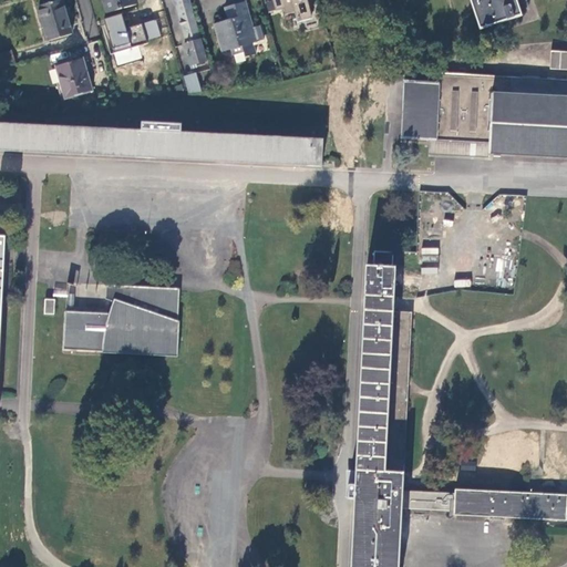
[(61,0),(39,7),(49,41),(72,33),(62,0),(61,0)]
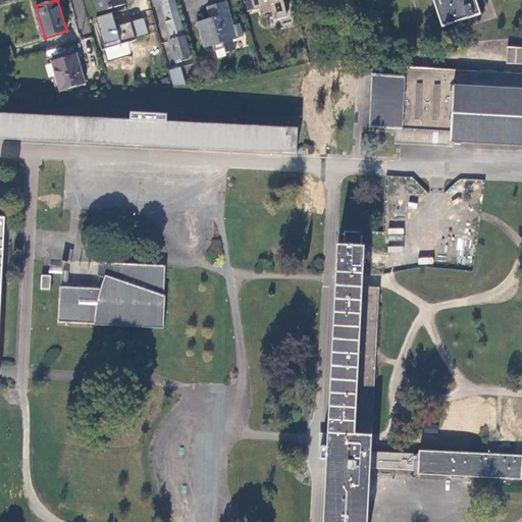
[(95,0),(99,13),(125,5),(123,0),(95,0)]
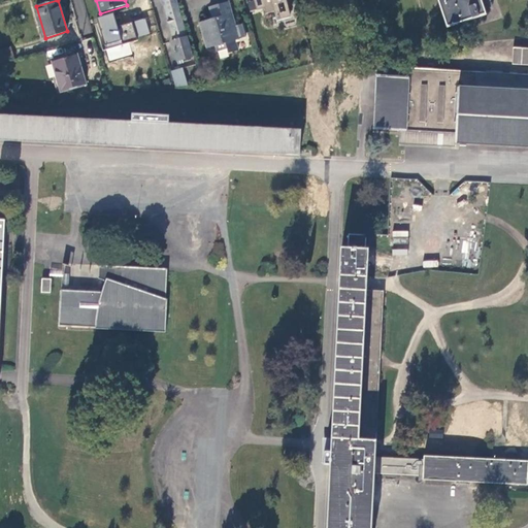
[(193,56),(177,0),(163,0),(174,40),(172,40),(177,61),(193,56)]
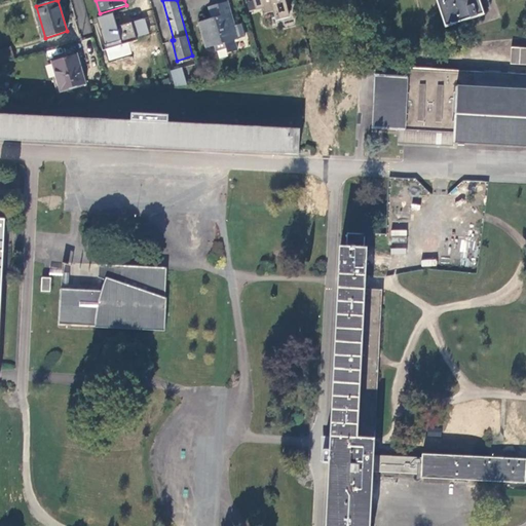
[(287,0),(254,0),(257,10),(264,8),(266,15),(275,12),(277,19),(291,15),(287,0)]
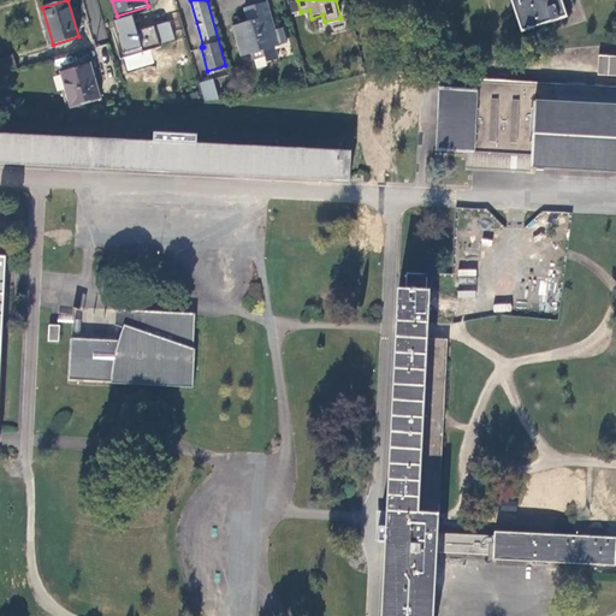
[(511,0),(522,31),(567,16),(561,0),(511,0)]
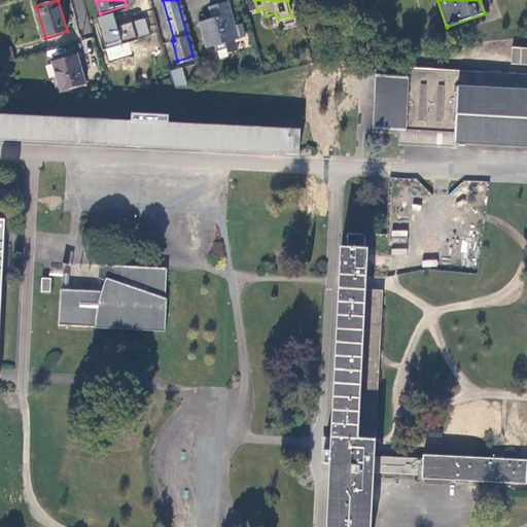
[(206,47),(215,44),(217,50),(226,48),(227,54),(237,50),(234,39),(232,28),(235,27),(229,2),(209,7),(212,20),(200,23),(206,47)]
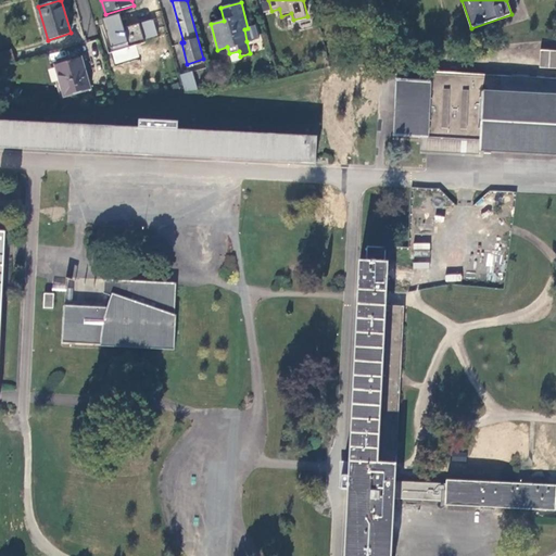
[(113,64),(139,58),(136,41),(158,37),(153,20),(123,26),(119,13),(103,16),(113,64)]
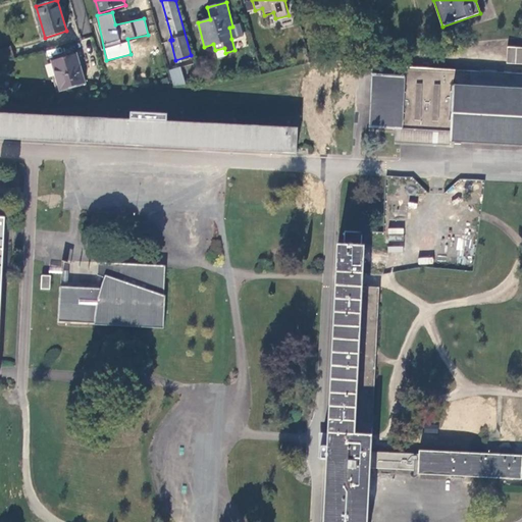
[(521,48),(508,47),(507,64),(521,64),(521,73),(457,70),(380,66),(380,70),(379,75),(372,74),(370,128),(396,129),(451,133),(451,142),(521,145),(521,48)]
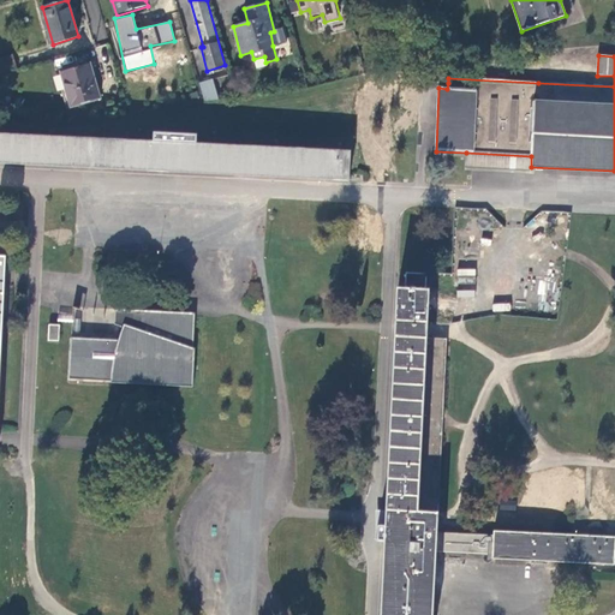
[(0,73),(18,70),(16,60),(0,64),(0,73)]
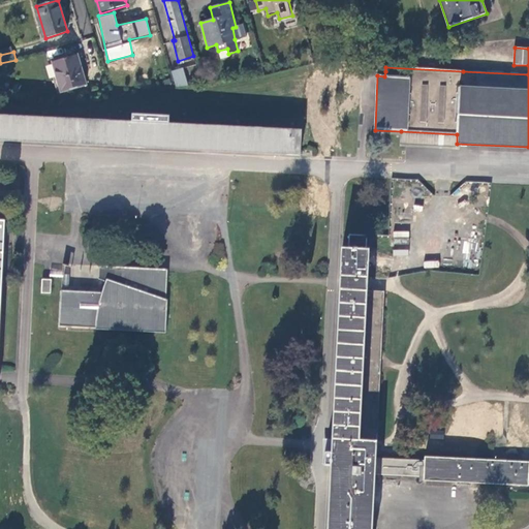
[(60,89),(61,92),(86,85),(78,55),(68,58),(67,54),(48,59),(57,90),(60,89)]
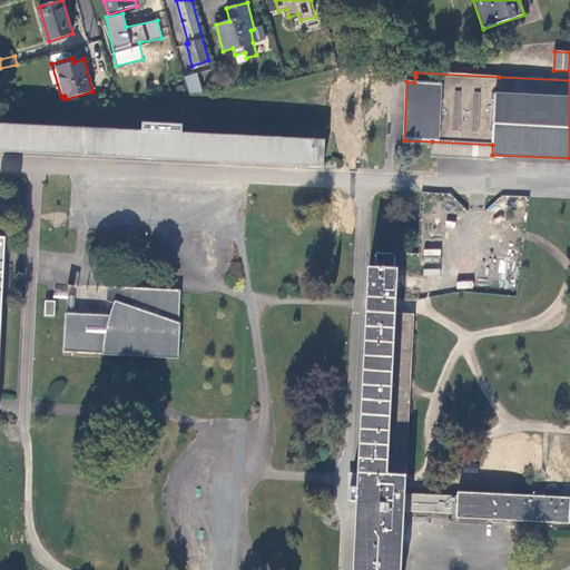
[(189,95),(203,92),(197,75),(187,77),(189,95)]
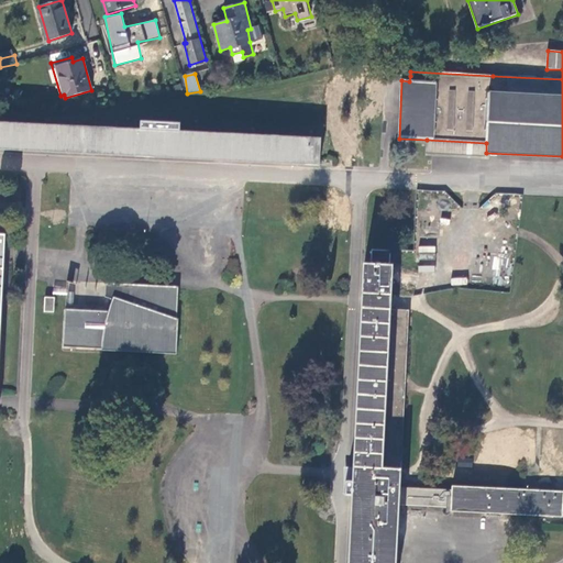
[(321,140),(0,123),(0,148),(320,167),(320,159),(321,140)]
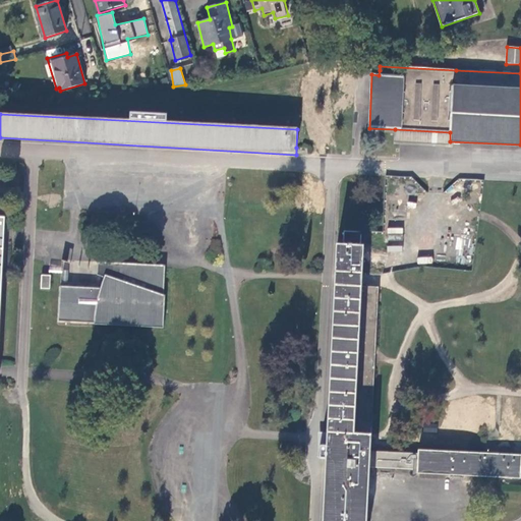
[(394,142),(400,143),(450,146),(450,141),(450,132),(395,129),(394,142)]
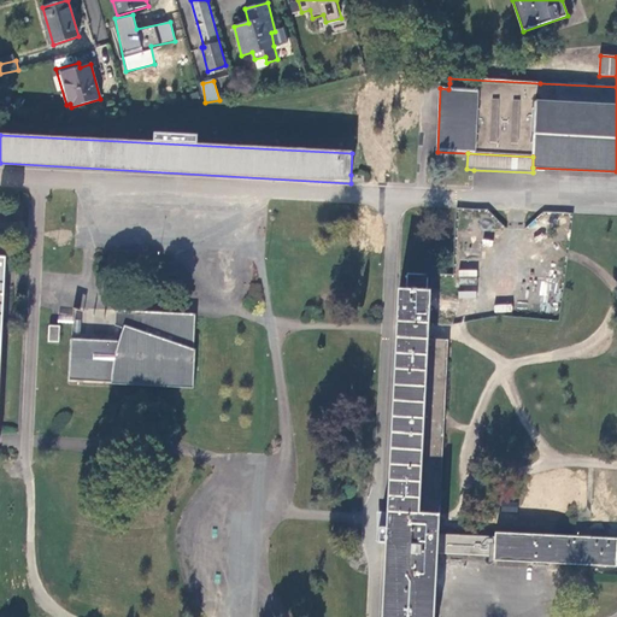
[(407,289),(399,289),(398,330),(388,518),(382,616),(435,616),(435,612),(439,553),(440,532),(440,521),(440,513),(445,427),(445,421),(446,413),(450,340),(430,339),(430,334),(430,329),(430,323),(433,289),(428,289),(429,275),(409,274),(407,289)]
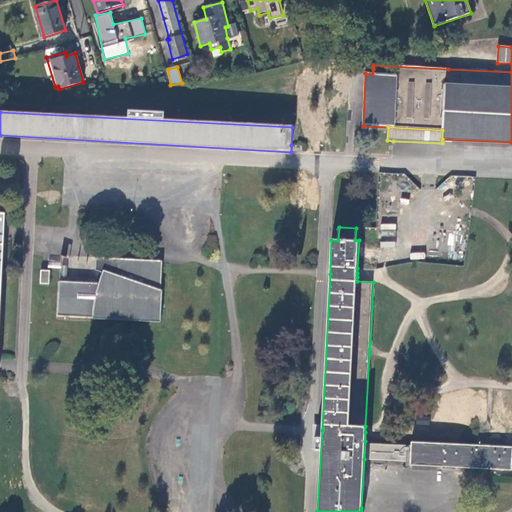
[(162,261),(96,257),(96,269),(104,272),(102,275),(101,277),(101,280),(100,283),(60,281),(59,316),(162,321),(163,289),(162,289),(162,261)]
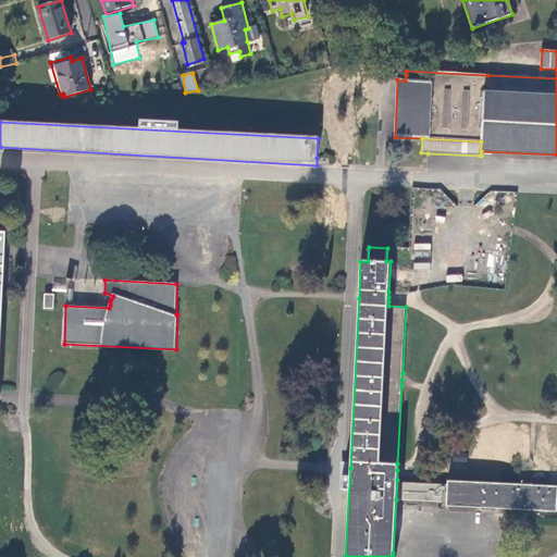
[(47,294),(46,294),(45,309),(54,310),(56,294),(53,294),(47,294)]
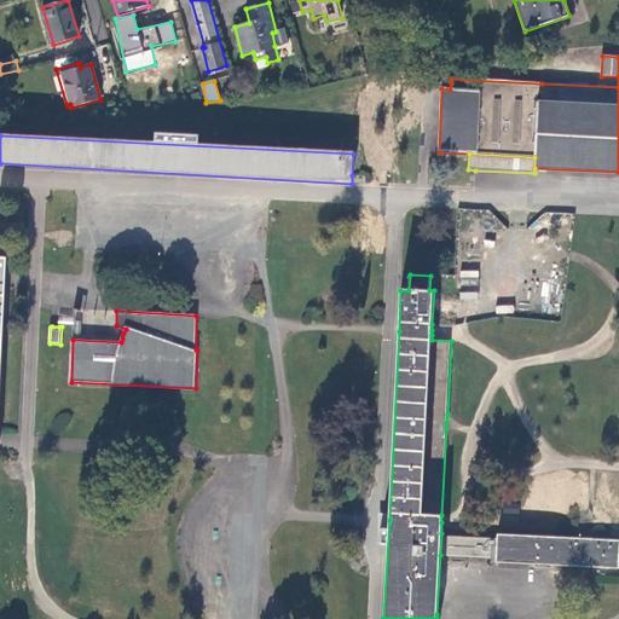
[(512,503),(504,503),(503,513),(520,513),(521,502),(512,502),(512,503)]
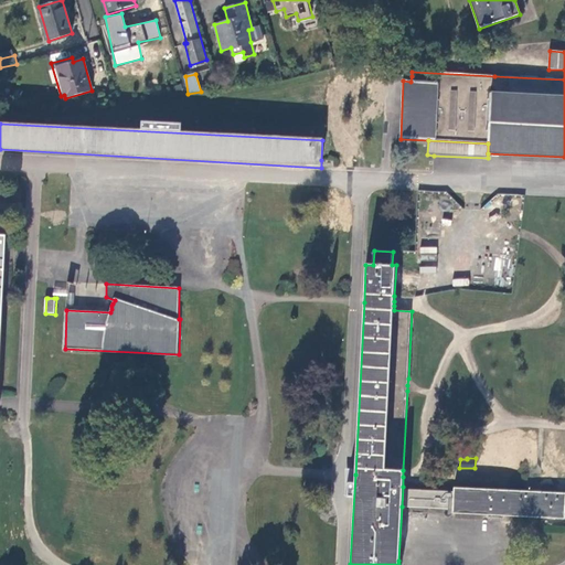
[(418,488),(403,487),(402,507),(454,509),(455,490),(418,488)]
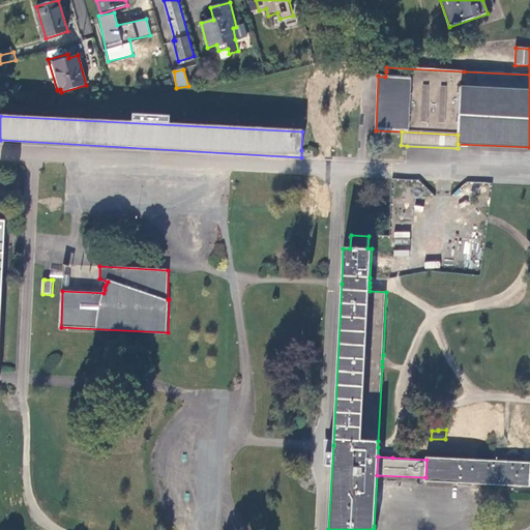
[(529,486),(529,461),(509,461),(504,461),(500,460),(497,460),(494,460),(427,457),(427,460),(425,477),(425,481),(470,483),(480,483),(529,486)]
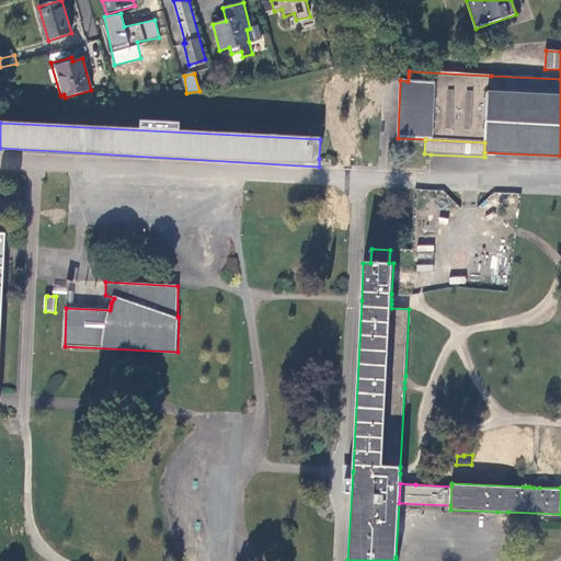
All buildings are outlined.
